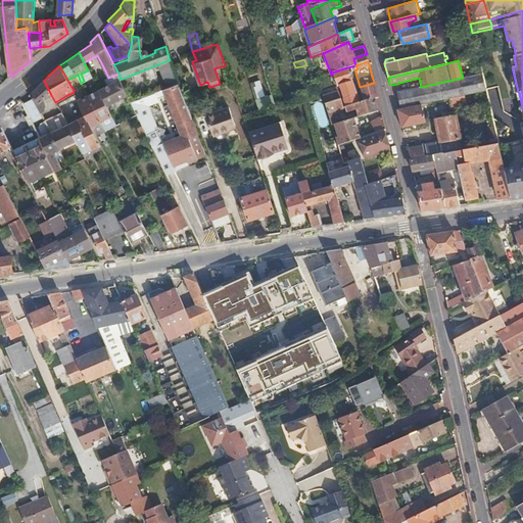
[(361,103),(347,67),(332,73),(332,75),(334,80),(337,88),(339,87),(346,108),(361,103)]
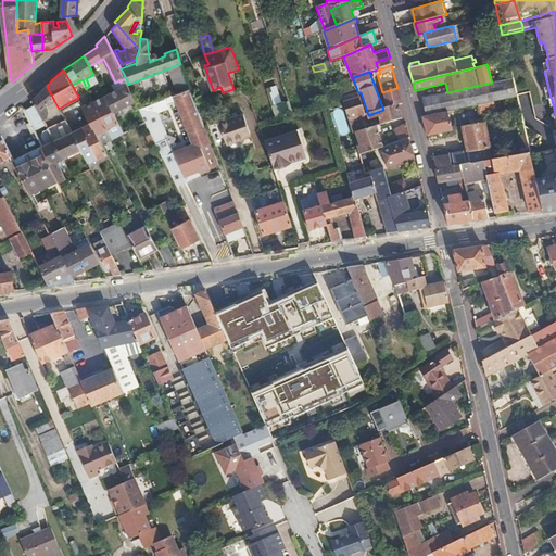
[(127,85),(128,84),(126,78),(115,83),(118,89),(104,96),(113,113),(135,101),(127,85)]
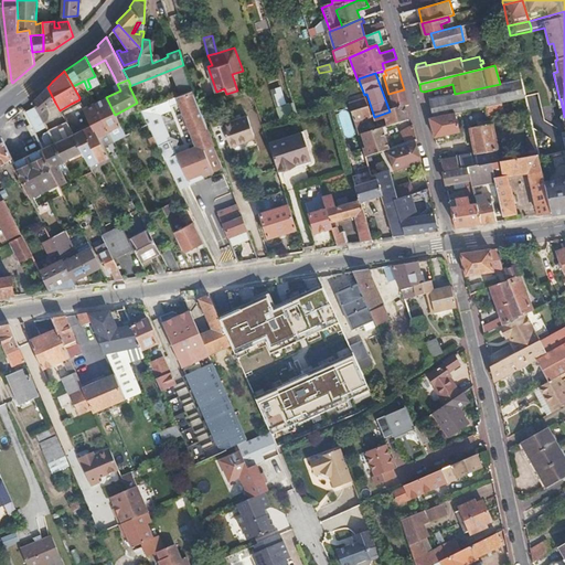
[(489,105),(524,98),(521,81),(520,80),(500,84),(455,94),(428,99),(433,117),(457,113),(489,107),(489,105)]
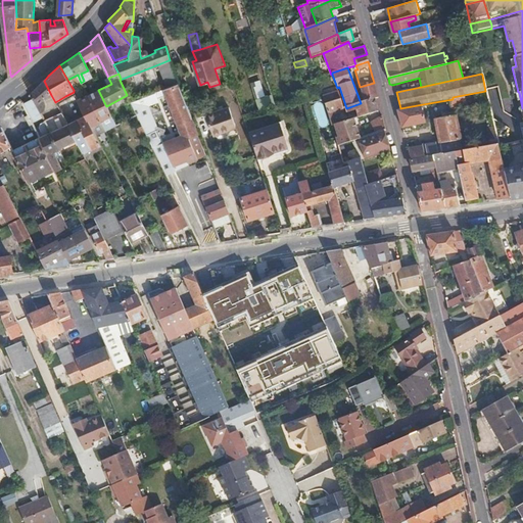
[(81,83),(78,75),(72,78),(75,85),(78,84),(81,83)]
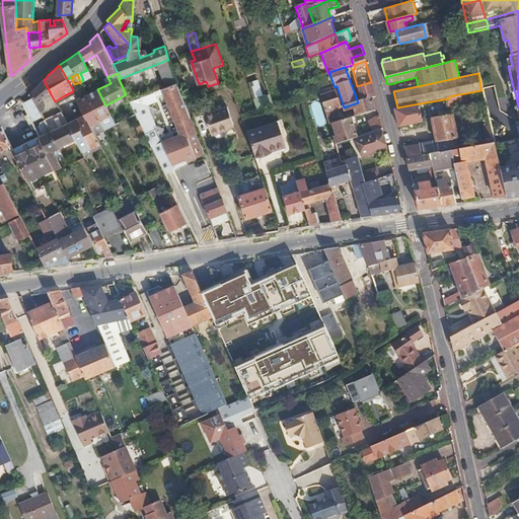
[(335,87),(331,79),(325,81),(329,93),(336,91),(335,87)]
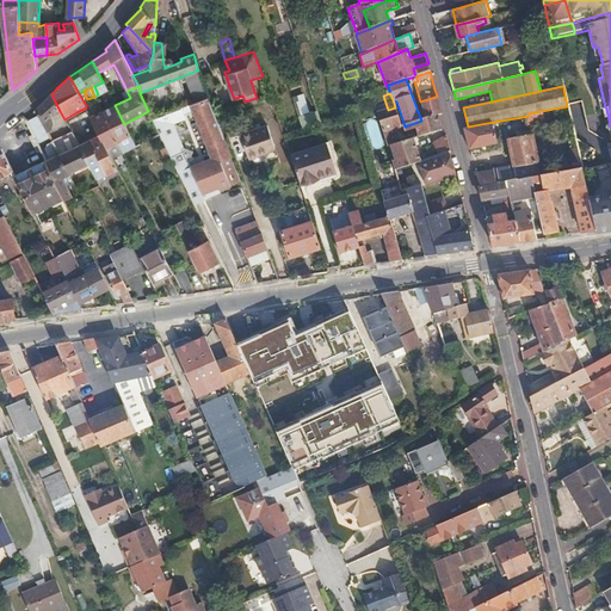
[(54,123),(51,115),(60,111),(51,94),(38,106),(35,110),(38,118),(47,134),(50,131),(54,123)]
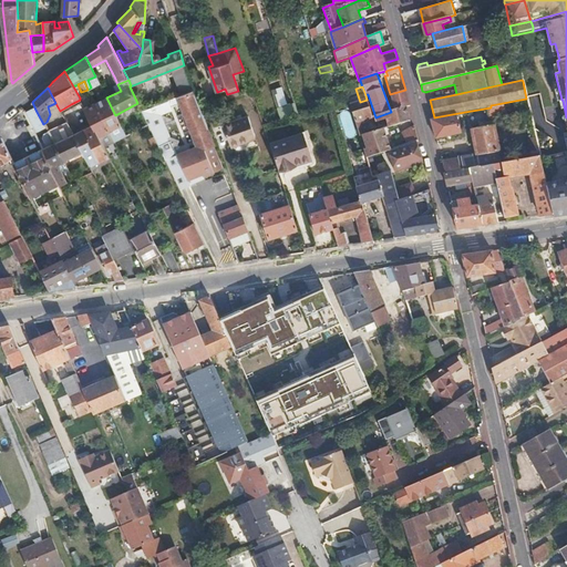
[(173,138),(163,115),(173,111),(172,107),(182,104),(199,146),(194,148),(196,155),(194,160),(198,171),(207,174),(225,167),(218,150),(206,121),(194,91),(193,90),(142,111),(145,117),(162,155),(179,192),(193,186),(189,179),(179,154),(177,151),(182,142),(173,138)]
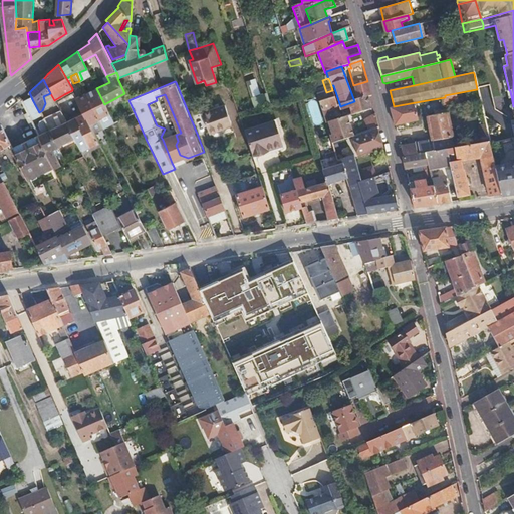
[(367,97),(371,95),(367,81),(353,85),(357,100),(367,97)]
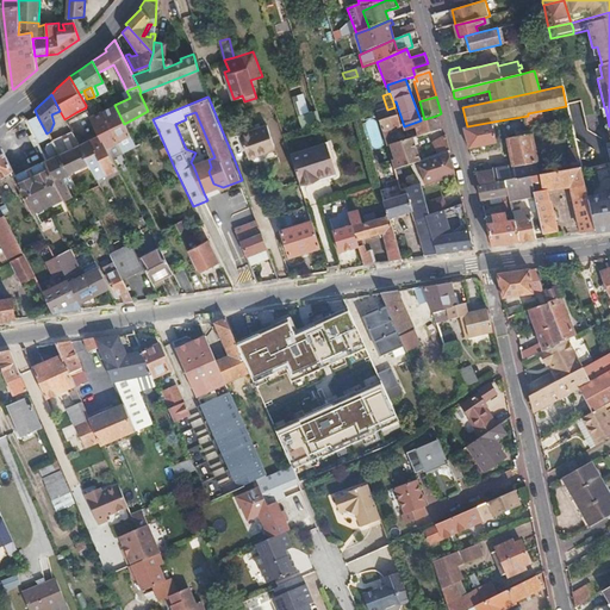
[(124,124),(114,105),(101,112),(106,120),(117,142),(130,136),(124,124)]
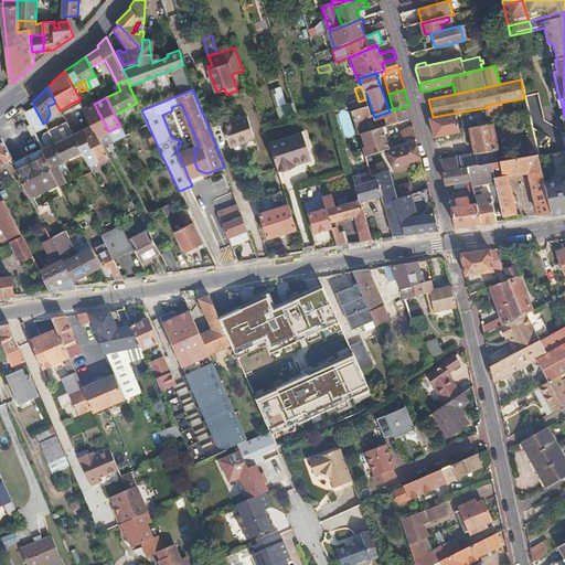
[(108,131),(98,112),(94,104),(83,108),(84,109),(92,125),(97,137),(98,136),(108,131)]
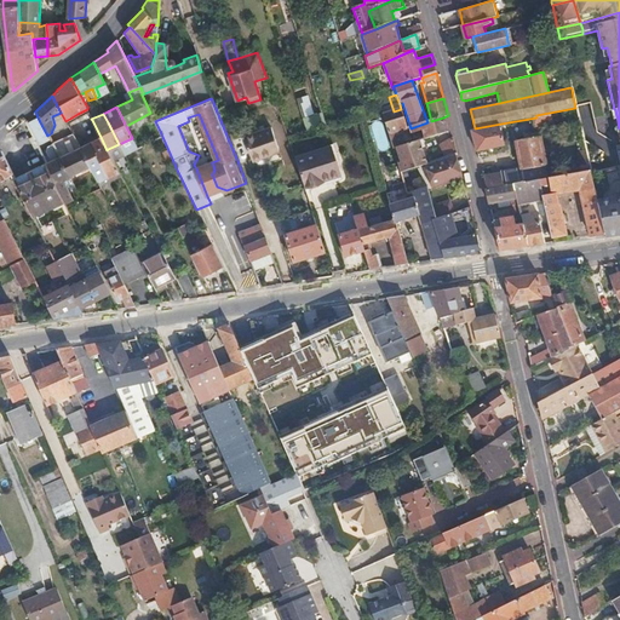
[(407,130),(403,118),(386,125),(395,150),(397,149),(403,147),(400,132),(407,130)]
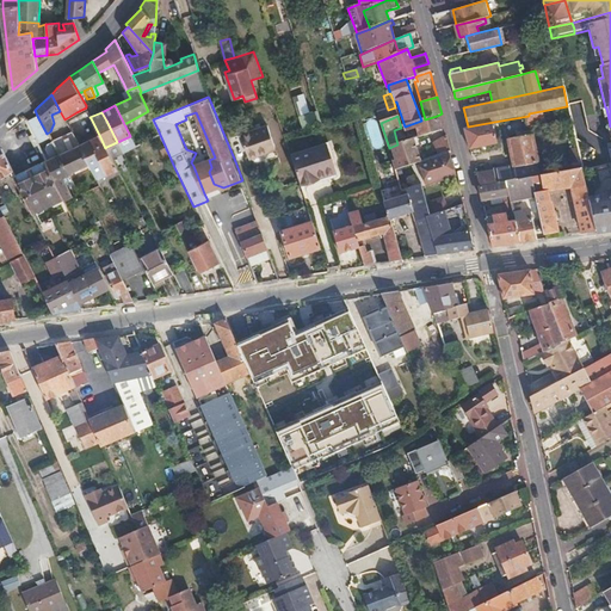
[(442,130),(437,116),(425,119),(421,121),(405,127),(407,133),(417,128),(420,137),(442,130)]
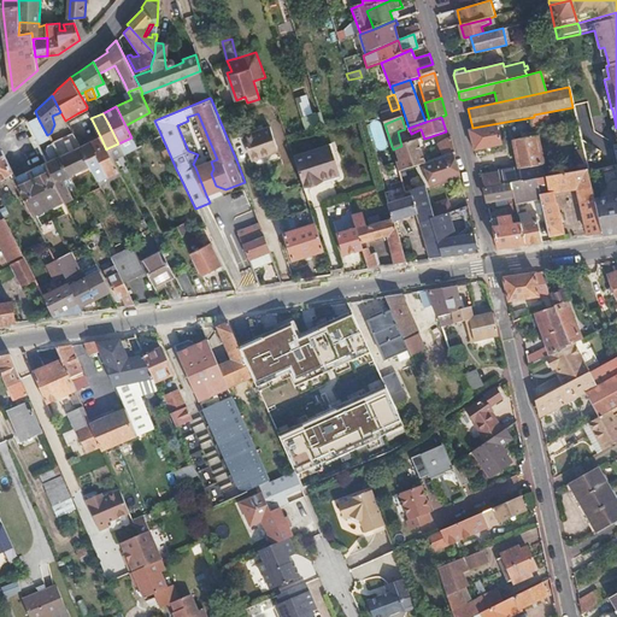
[(47,135),(39,119),(27,124),(34,136),(39,145),(50,139),(47,135)]
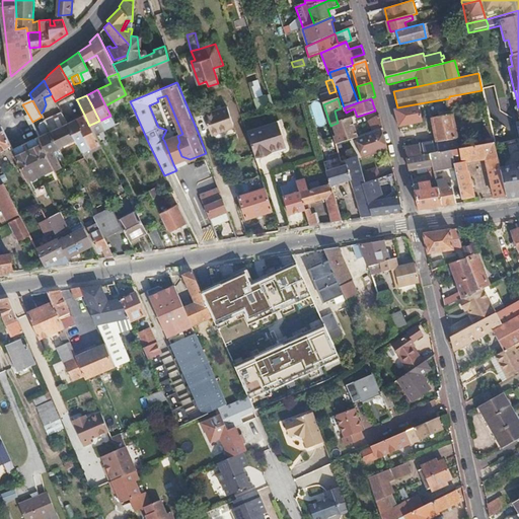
[(257,109),(273,105),(271,100),(255,104),(257,109)]
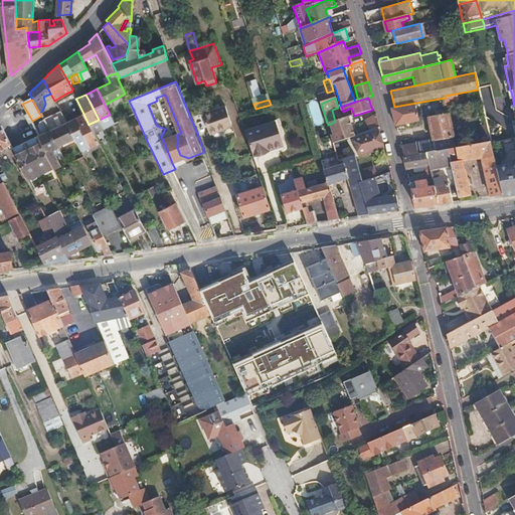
[(421,119),(416,103),(394,107),(390,108),(395,126),(419,121),(418,120),(421,119)]
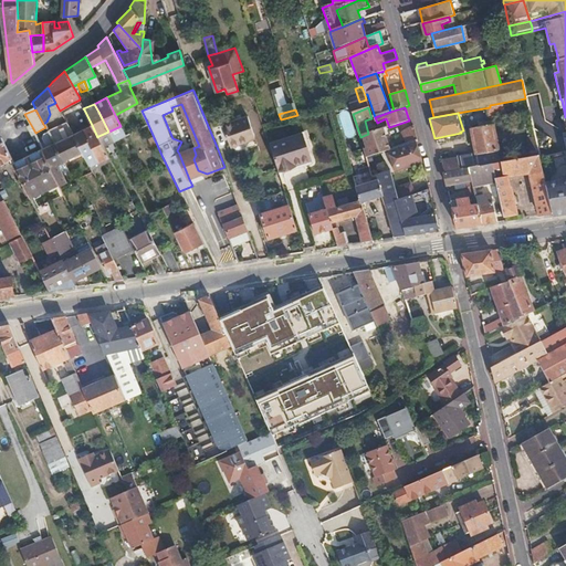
[(220,123),(230,147),(247,140),(247,138),(253,136),(247,114),(220,123)]
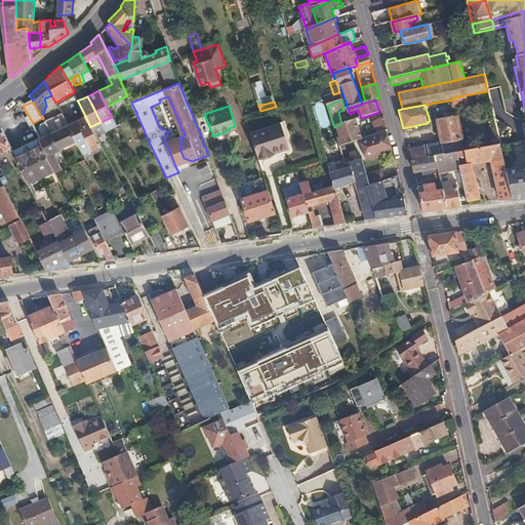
[(361,118),(358,110),(350,114),(348,109),(345,110),(338,112),(341,124),(356,119),(361,118)]
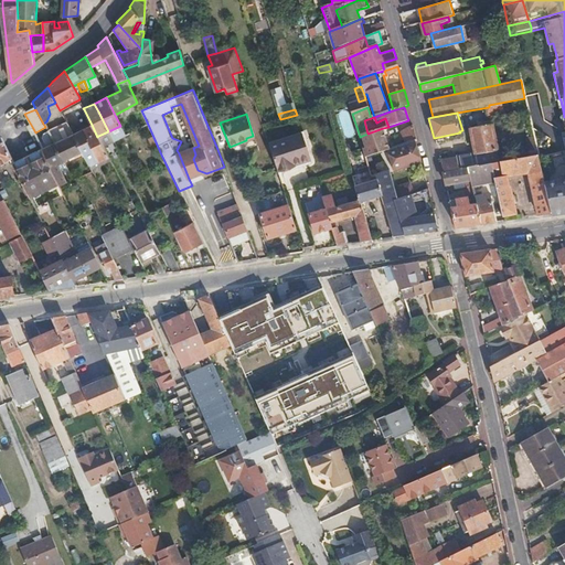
[(497,151),(491,124),(482,126),(482,121),(482,119),(477,120),(478,127),(470,128),(475,153),(440,160),(443,172),(467,168),(488,164),(486,153),(497,151)]
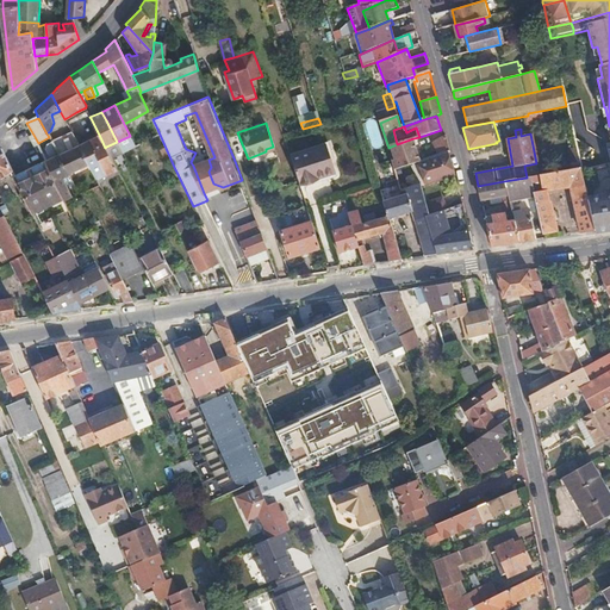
[(79,145),(74,136),(72,132),(51,142),(56,153),(58,156),(68,174),(88,163),(79,145)]
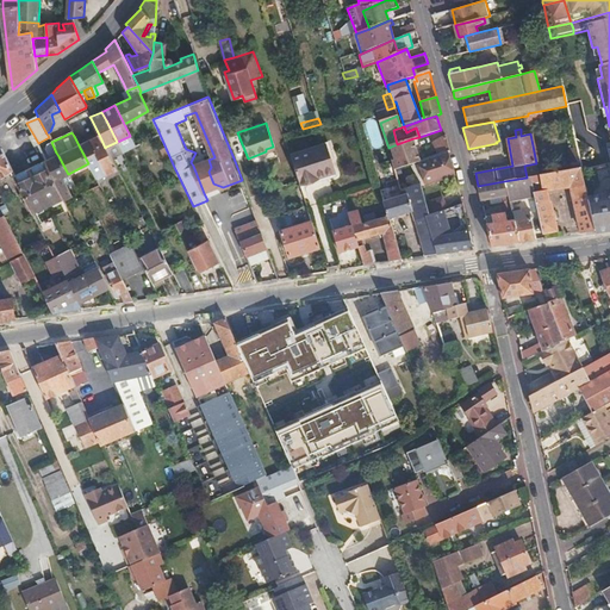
[(38,143),(33,135),(30,137),(38,154),(41,151),(42,150),(38,143)]
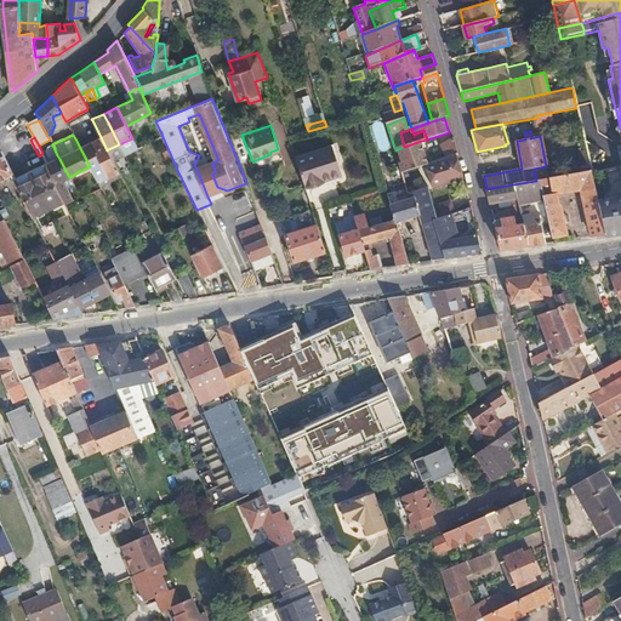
[(120,172),(108,149),(107,151),(101,137),(80,148),(90,166),(96,177),(98,183),(120,172)]
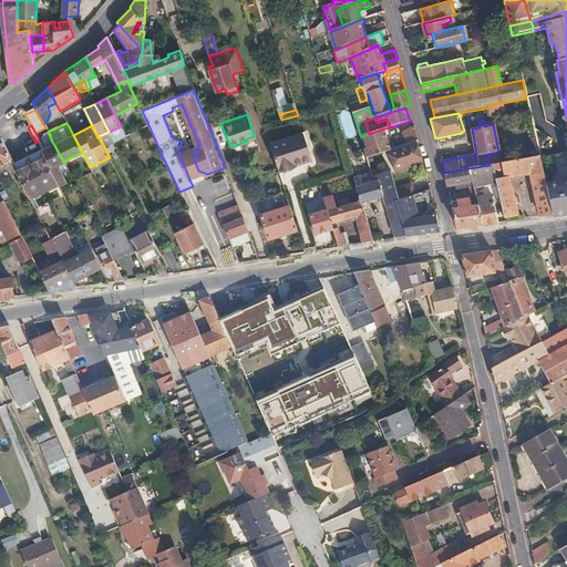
[(566,127),(556,131),(556,132),(557,137),(566,134),(566,127)]
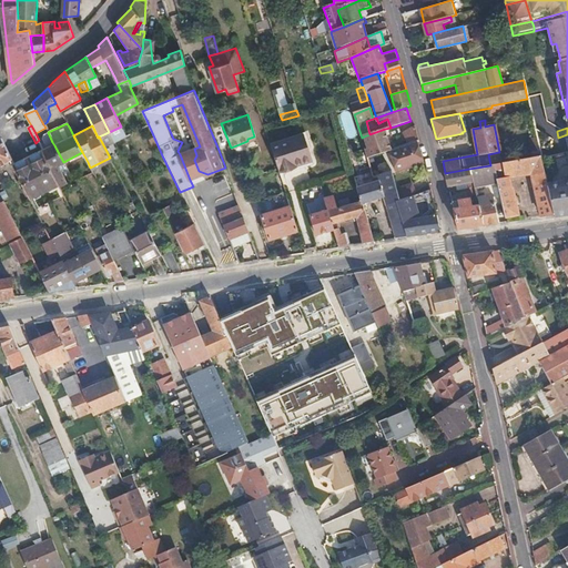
[(392,150),(385,129),(369,134),(364,137),(367,151),(365,151),(367,158),(387,151),(392,150)]
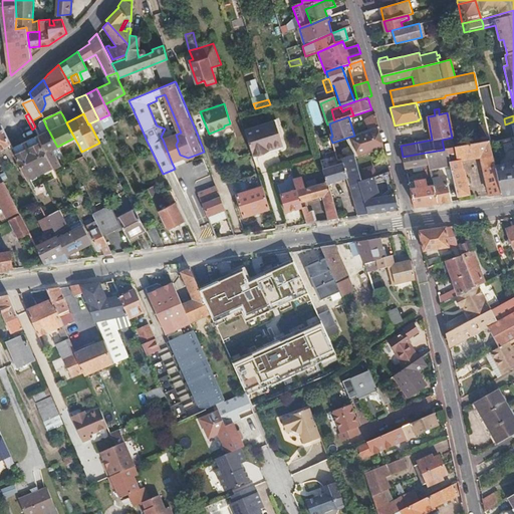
[(378,127),(376,116),(365,122),(369,131),(378,127)]
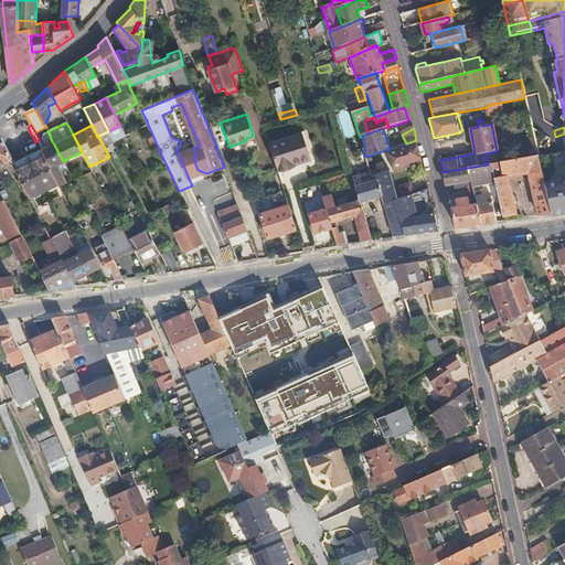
[(54,145),(52,141),(48,131),(42,135),(41,139),(45,149),(54,145)]
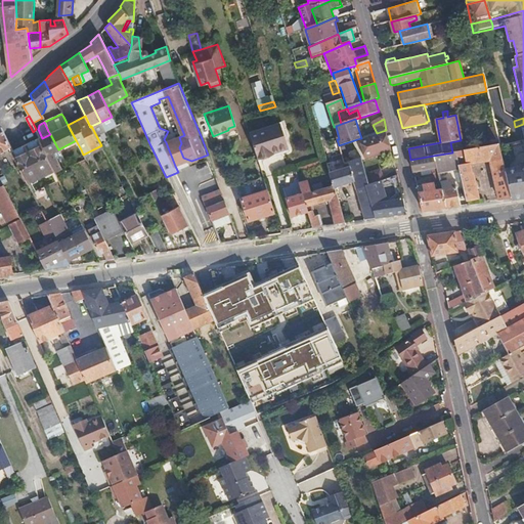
[(286,141),(280,125),(250,134),(253,144),(256,154),(258,160),(273,155),(273,154),(288,148),(286,141)]
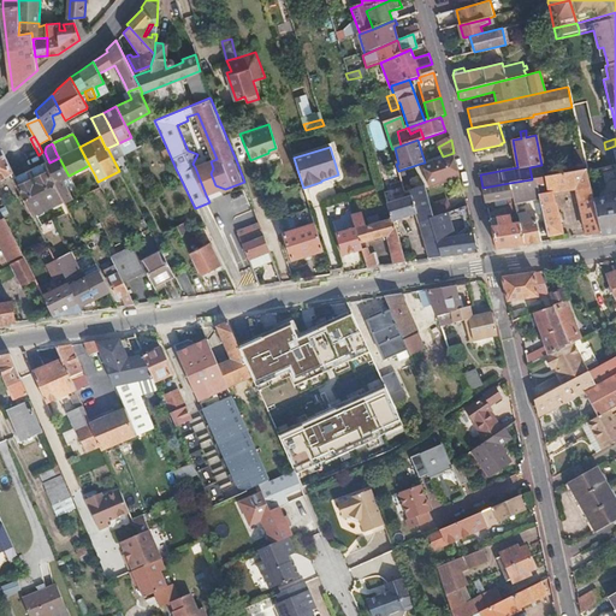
[(0,182),(12,175),(0,152),(0,182)]
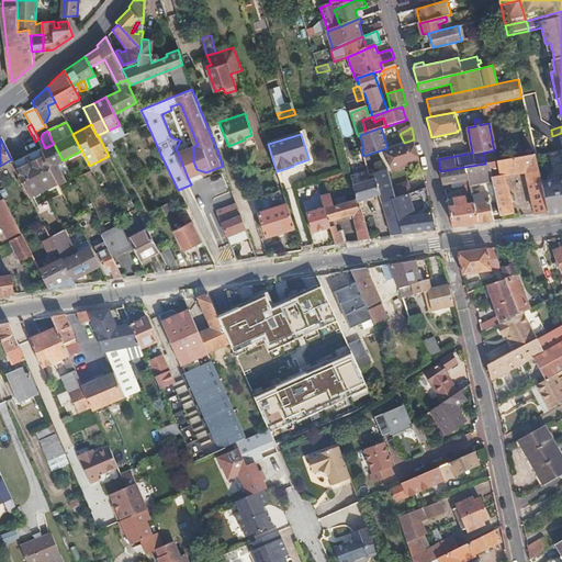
[(419,161),(416,147),(414,139),(404,143),(388,148),(383,149),(390,170),(419,161)]
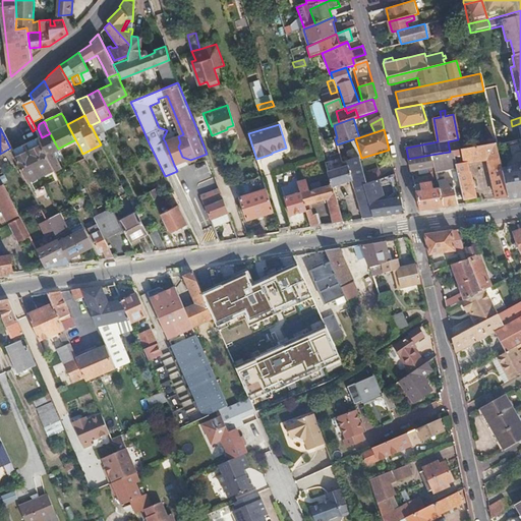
[(58,149),(50,133),(42,137),(38,139),(46,155),(45,156),(53,170),(54,173),(61,169),(52,152),(58,149)]
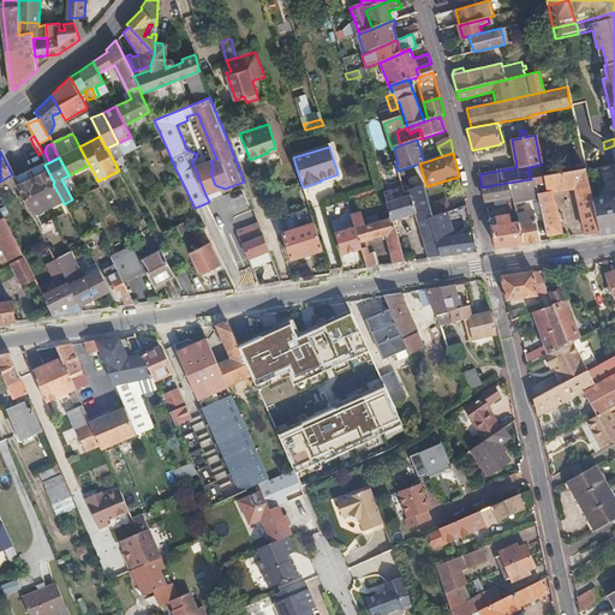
[(221,189),(215,185),(210,173),(213,168),(210,161),(195,167),(206,195),(221,189)]
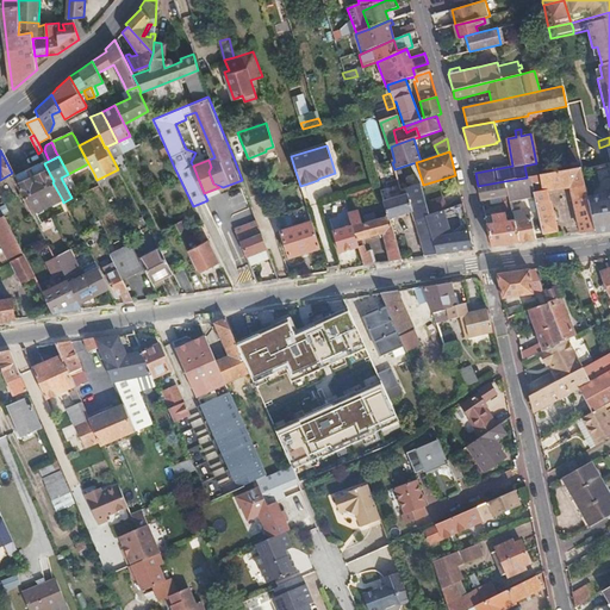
[(62,199),(53,182),(54,181),(44,163),(14,178),(25,199),(32,213),(62,199)]
